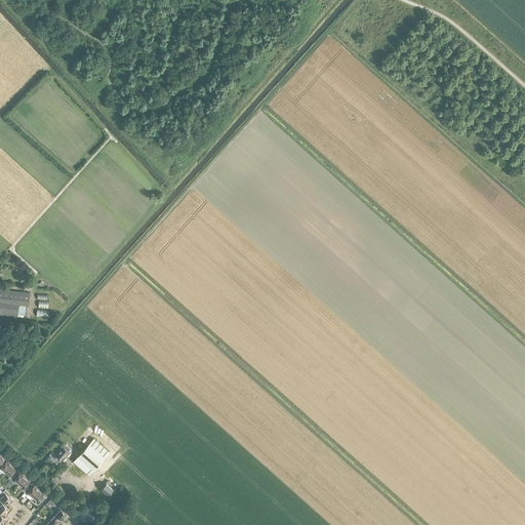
[(28,305),(29,292),(0,288),(0,314),(16,316),(17,304),(28,305)]
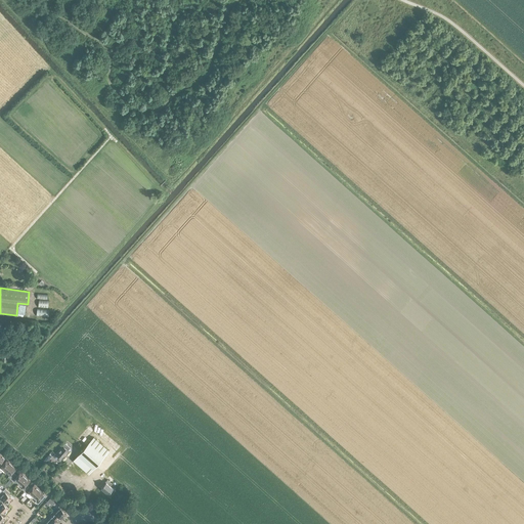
[(49,297),(38,297),(38,316),(49,316),(49,297)]
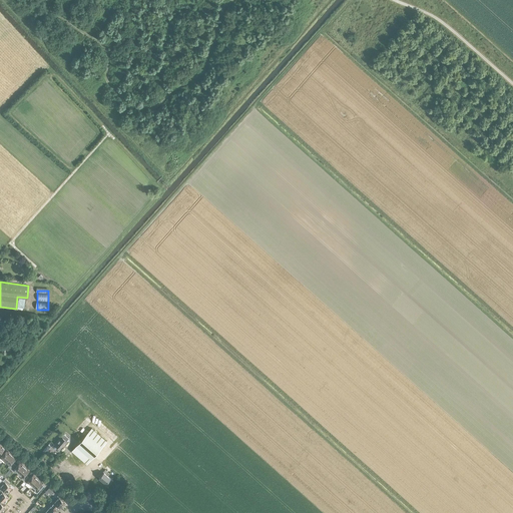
[(8,352),(13,352),(13,347),(10,347),(10,344),(1,344),(1,353),(8,353),(8,352)]
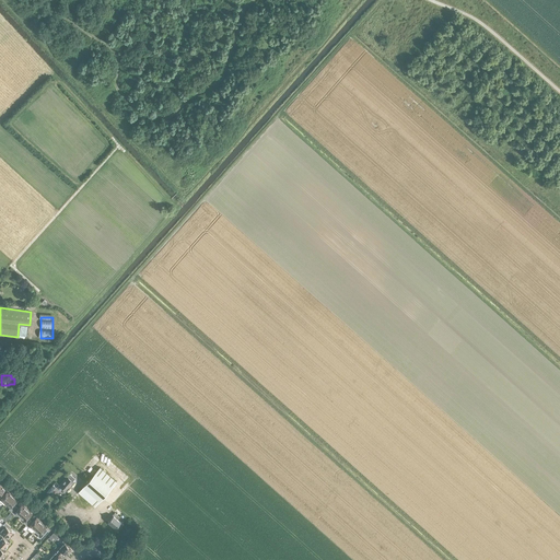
[(95,506),(117,481),(101,467),(79,491),(95,506)]
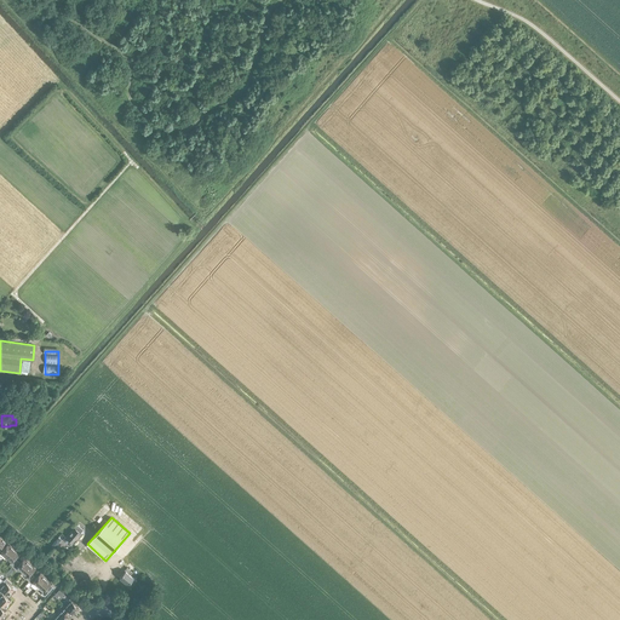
[(74,527),(65,537),(72,543),(78,535),(79,537),(81,534),(80,533),(84,529),(78,524),(74,528),(74,527)]
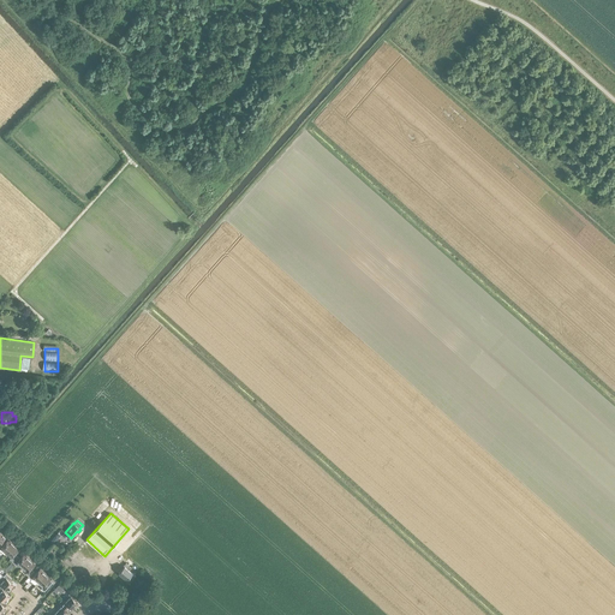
[(4,544),(1,542),(0,543),(0,549),(1,549),(6,554),(15,544),(9,539),(4,544)]
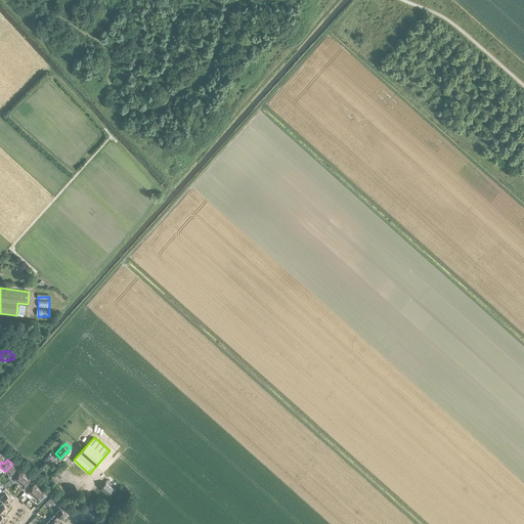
[(12,464),(5,472),(9,475),(8,477),(10,479),(15,474),(12,472),(16,468),(12,464)]
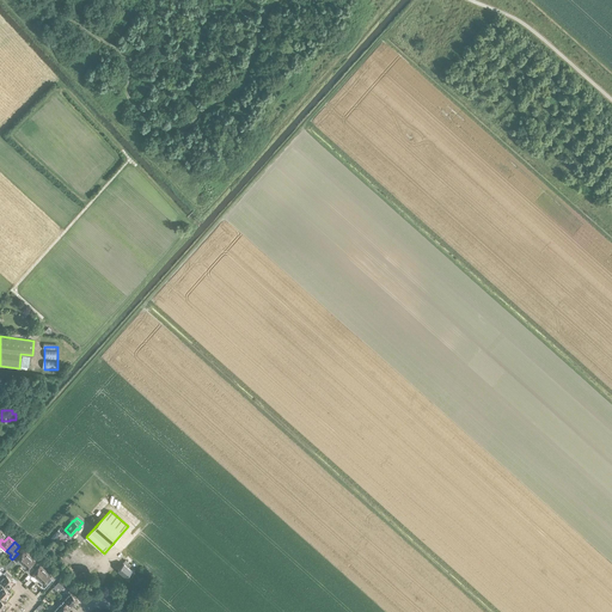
[(20,556),(18,554),(12,560),(16,562),(17,561),(22,565),(30,556),(24,551),(20,556)]
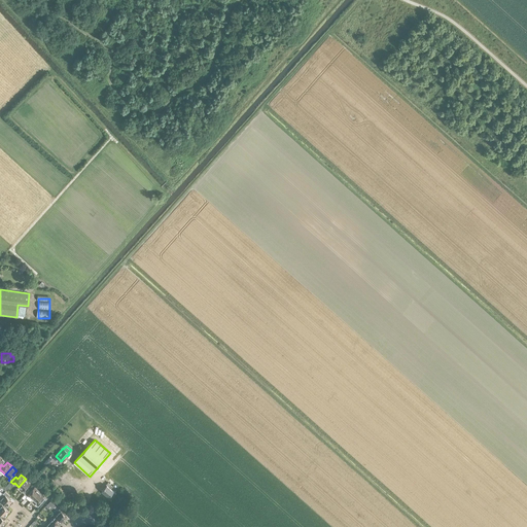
[(26,479),(19,487),(23,491),(22,492),(25,494),(29,489),(27,487),(30,483),(26,479)]
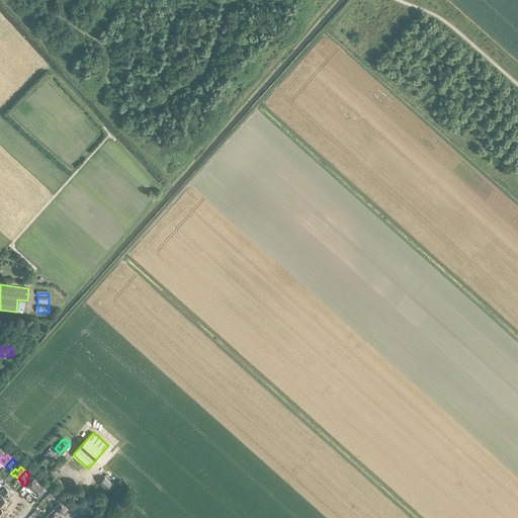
[(100,483),(106,489),(109,491),(114,485),(108,481),(110,478),(106,473),(104,477),(100,483)]
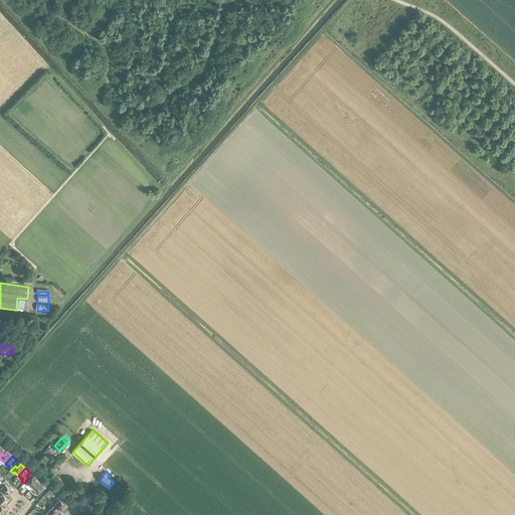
[(30,480),(28,478),(24,483),(26,485),(27,484),(31,488),(38,480),(33,476),(30,480)]
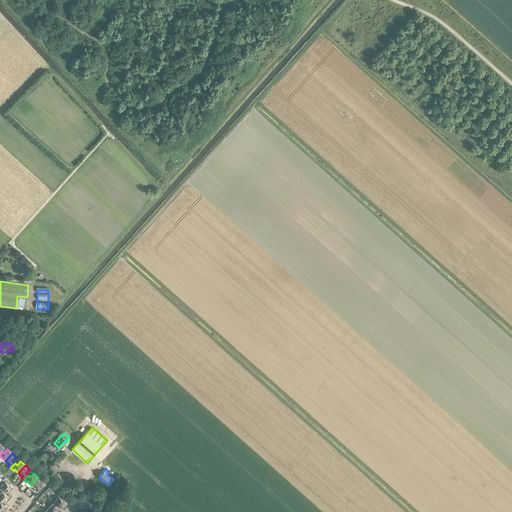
[(10,482),(5,477),(3,480),(4,481),(0,485),(1,487),(7,492),(12,487),(8,484),(10,482)]
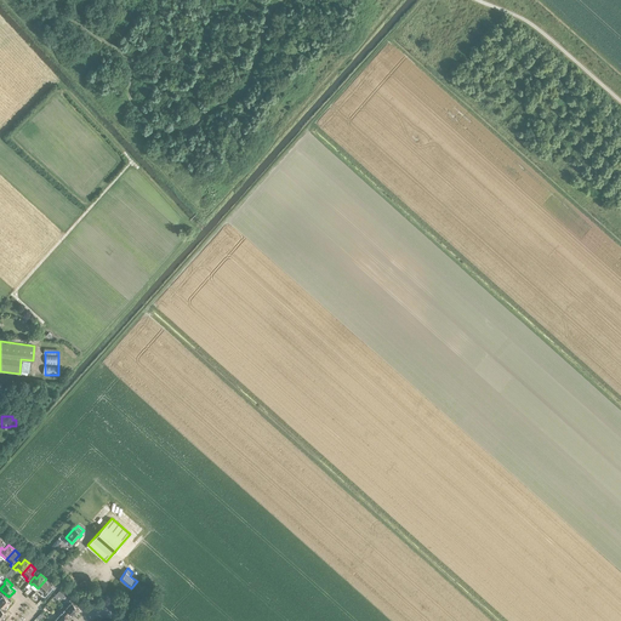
[(46,579),(38,588),(44,593),(41,594),(45,597),(50,591),(47,588),(52,585),(46,579)]
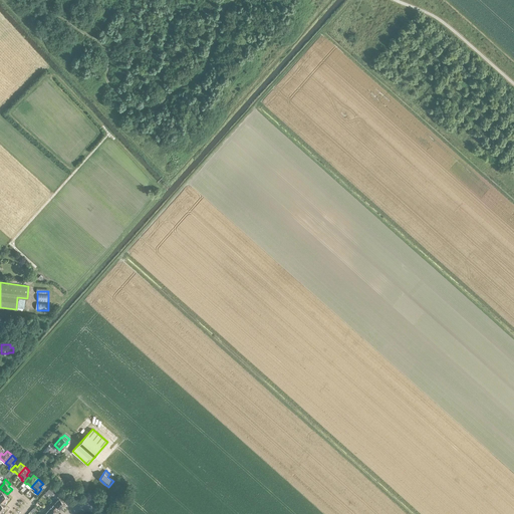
[(51,490),(53,488),(51,486),(45,492),(49,496),(53,492),(51,490)]
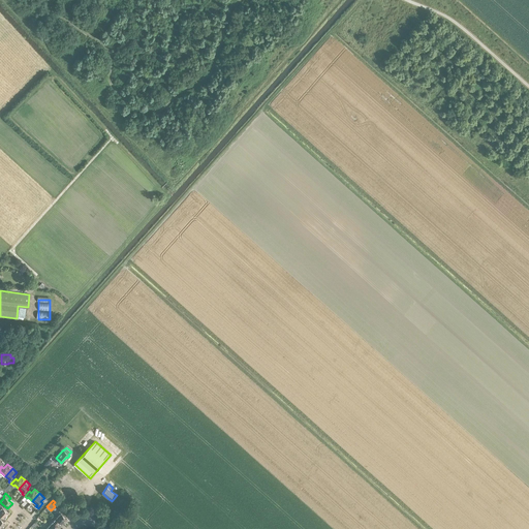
[(7,508),(1,503),(0,503),(0,505),(1,507),(0,507),(0,514),(4,519),(9,514),(5,510),(7,508)]
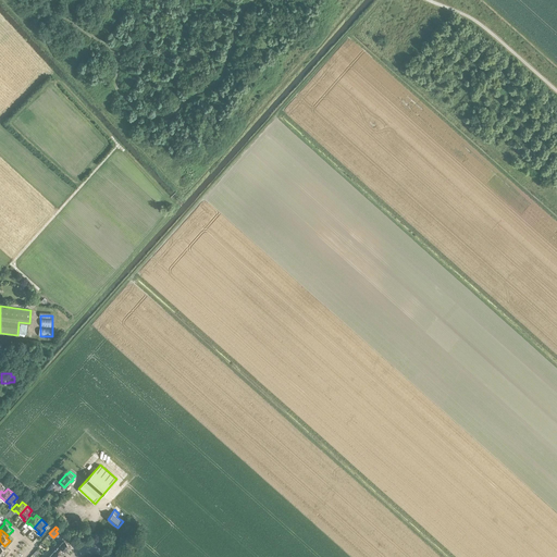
[(66,552),(71,546),(67,543),(70,541),(64,536),(62,539),(63,540),(59,544),(66,552)]
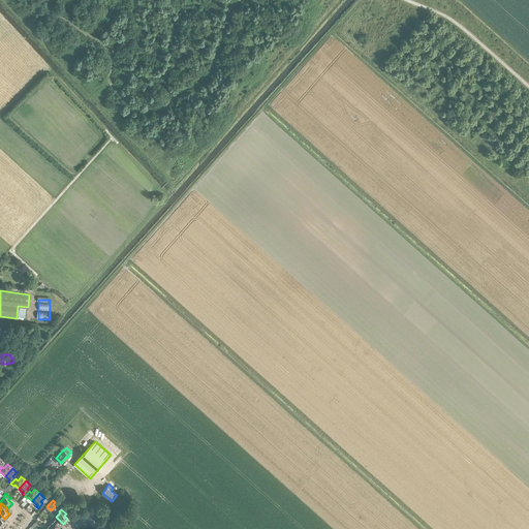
[(53,521),(49,525),(52,528),(58,528),(60,527),(57,523),(59,521),(53,516),(51,519),(53,521)]
